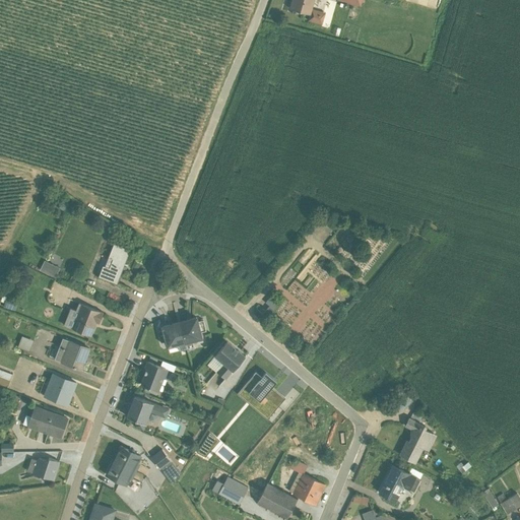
[(308,21),(322,25),(325,13),(312,9),(314,0),(291,0),(289,9),(297,11),(298,12),(301,14),(303,13),(309,14),(308,21)]
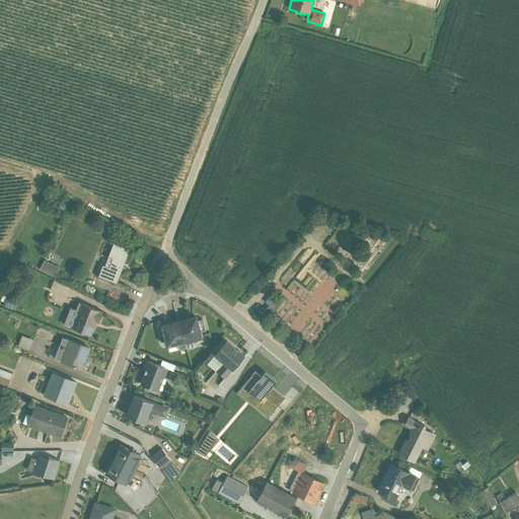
[(124,265),(130,249),(114,243),(104,267),(102,266),(98,277),(116,284),(122,269),(125,270),(127,268),(122,266),(122,264),(124,265)]
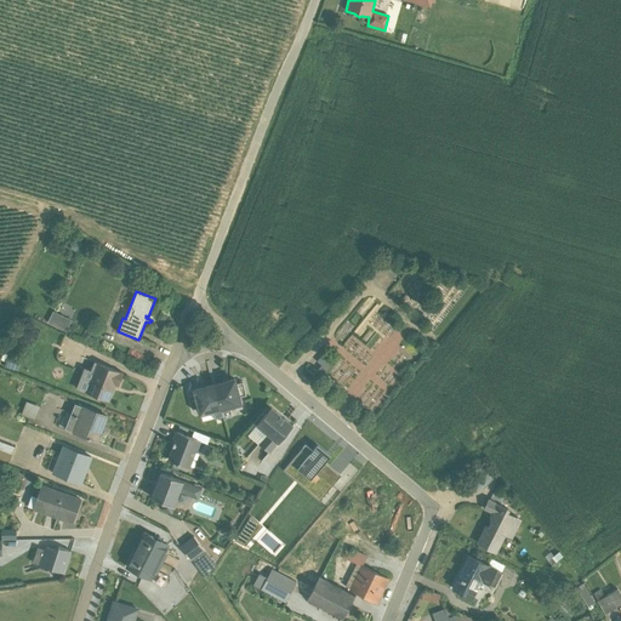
[(47,322),(67,330),(72,319),(53,309),(47,322)]
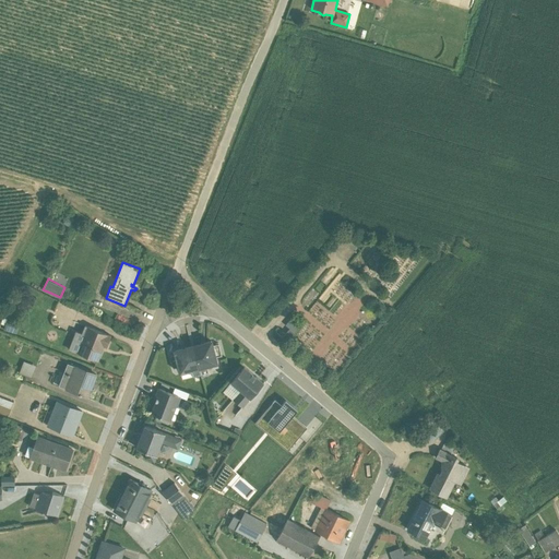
[(298,328),(289,320),(285,325),(294,333),(298,328)]
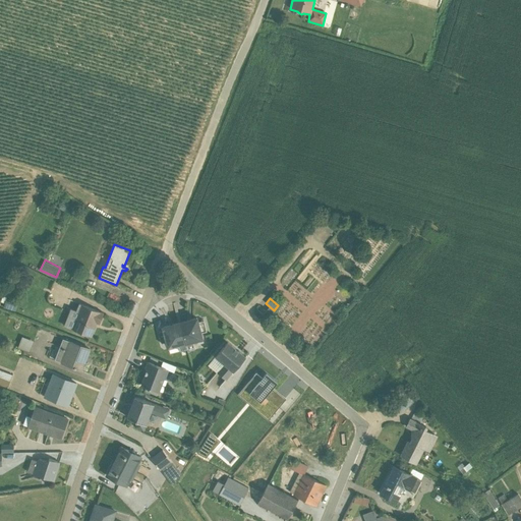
[(99,325),(103,313),(78,304),(74,313),(77,314),(75,319),(72,317),(69,319),(66,327),(91,337),(97,324),(99,325)]
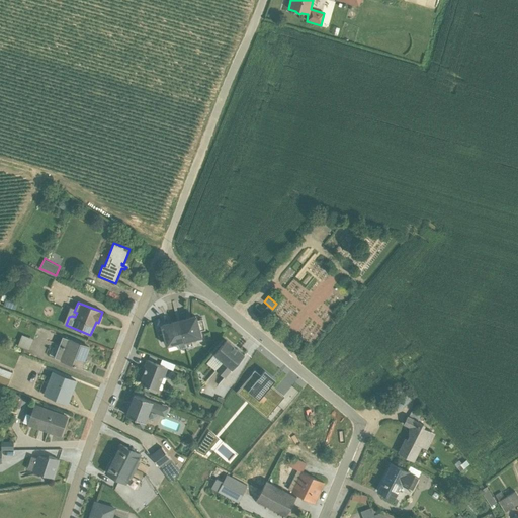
[(204,330),(202,320),(196,321),(195,317),(178,321),(185,350),(188,349),(188,347),(192,346),(191,340),(202,337),(200,331),(204,330)]
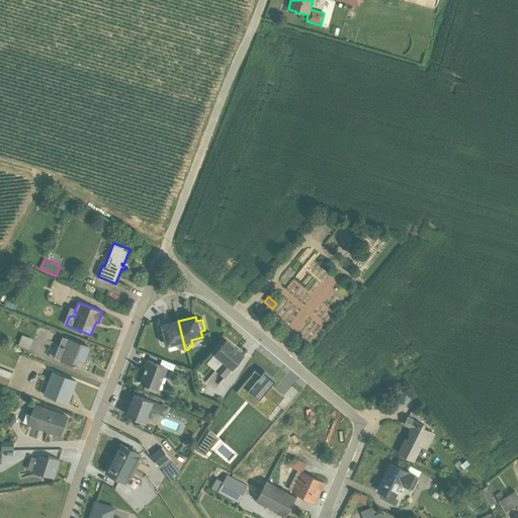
[(163,330),(157,331),(160,342),(165,341),(169,351),(184,348),(178,321),(162,326),(163,330)]
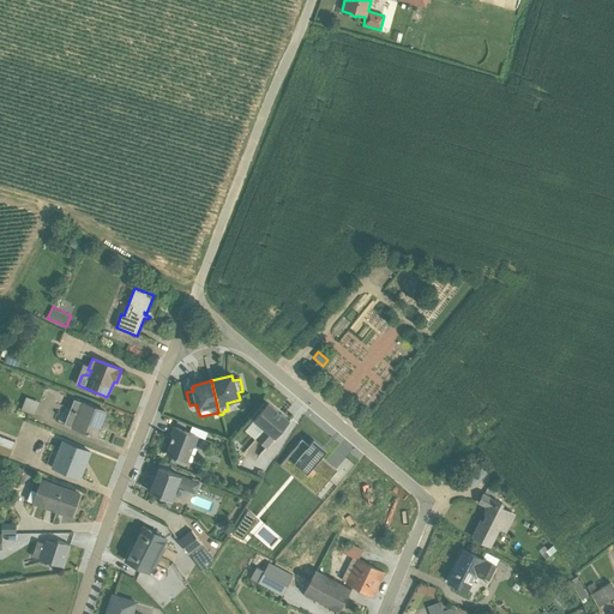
[(25,396),(22,409),(35,414),(40,401),(25,396)]
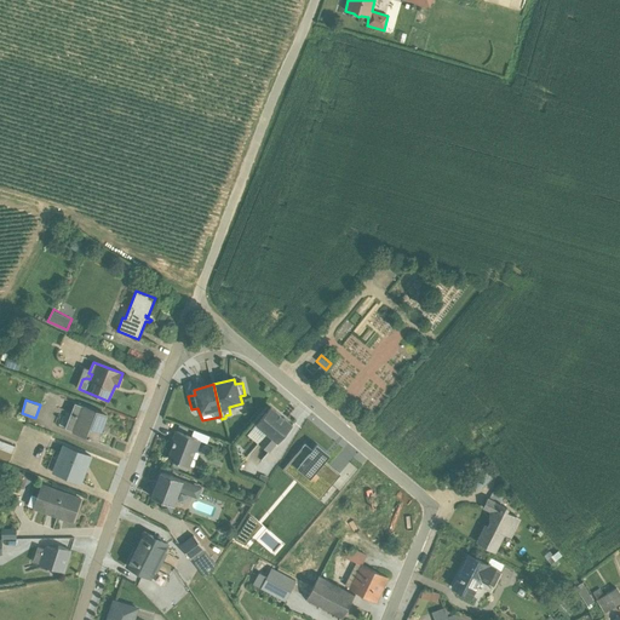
[(74,403),(64,429),(96,441),(107,417),(74,403)]
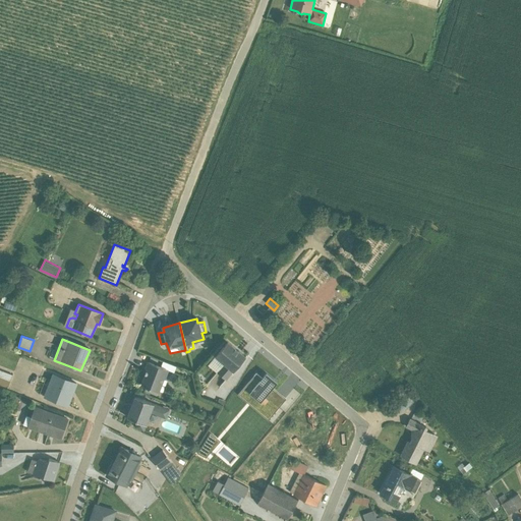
[(226,381),(245,357),(227,342),(208,365),(226,381)]
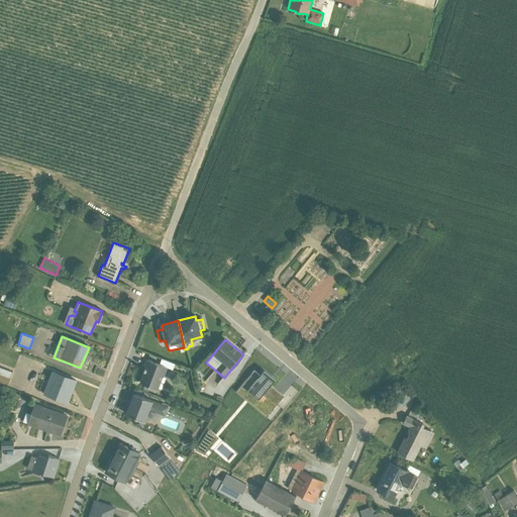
[(157,389),(158,389),(166,367),(172,369),(174,364),(168,362),(162,358),(160,365),(146,359),(144,366),(145,367),(140,383),(145,385),(143,391),(147,392),(148,390),(156,393),(157,389)]
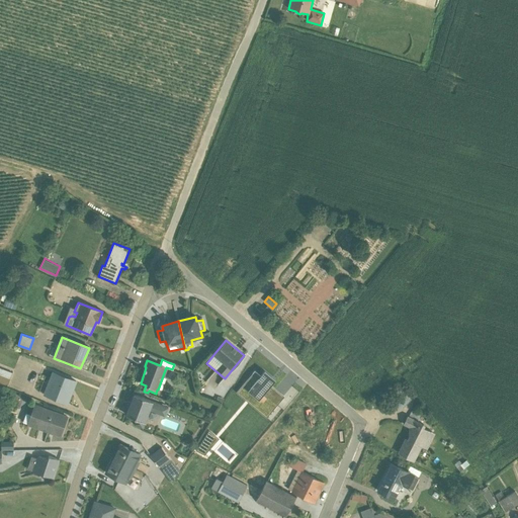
[(0,366),(0,380),(8,383),(12,371),(0,366)]
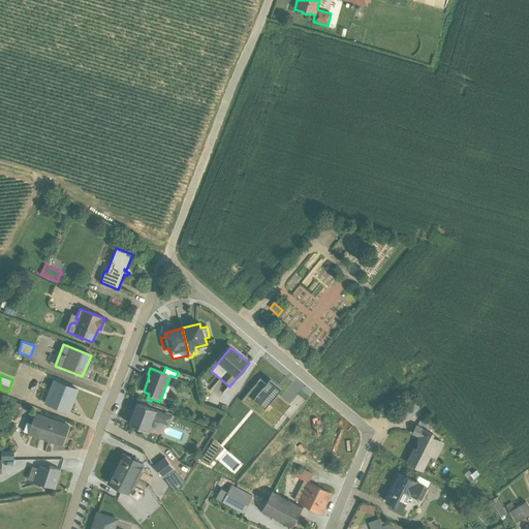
[(259,379),(241,401),(272,427),(290,405),(277,394),(281,389),(270,379),(266,384),(259,379)]
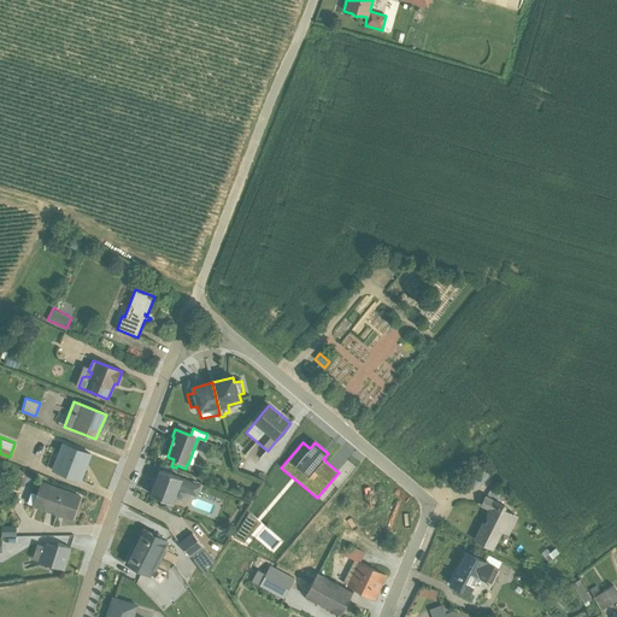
[(89,454),(62,444),(51,470),(80,481),(89,454)]
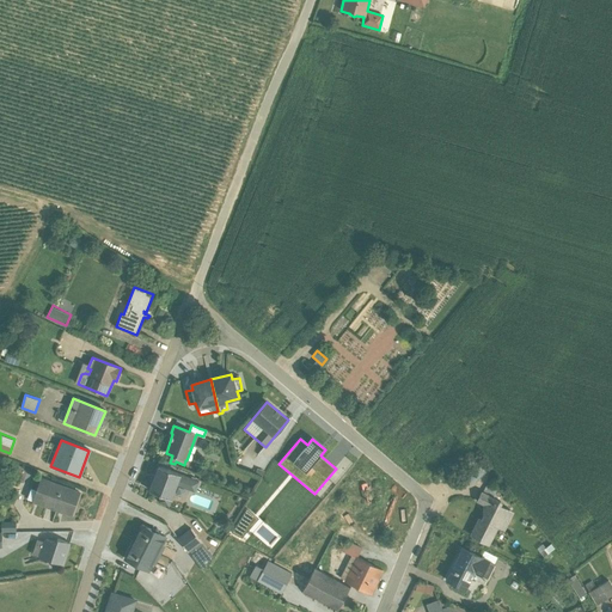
[(158,465),(148,490),(160,494),(158,502),(169,506),(177,485),(195,491),(199,481),(158,465)]
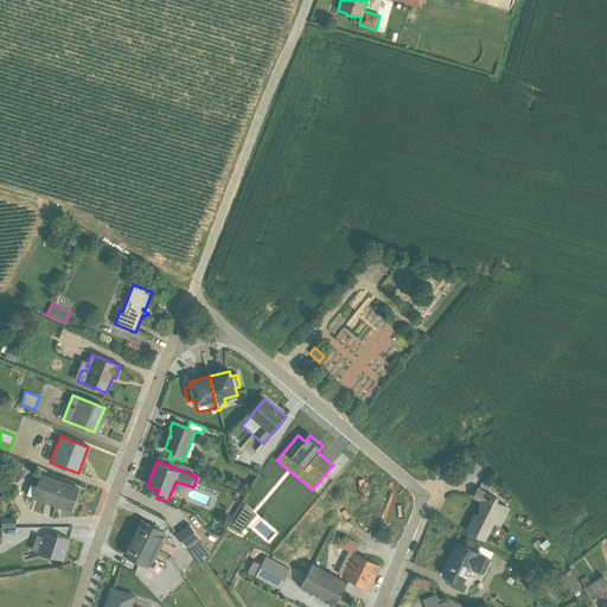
[(480,470),(474,464),(462,475),(468,480),(480,470)]
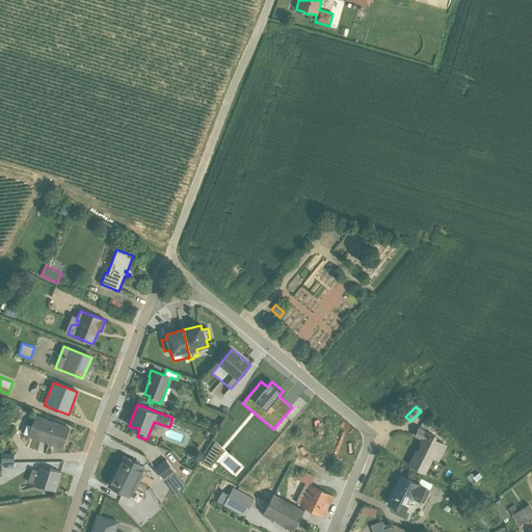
[(27,425),(23,434),(61,448),(69,428),(35,417),(31,426),(27,425)]
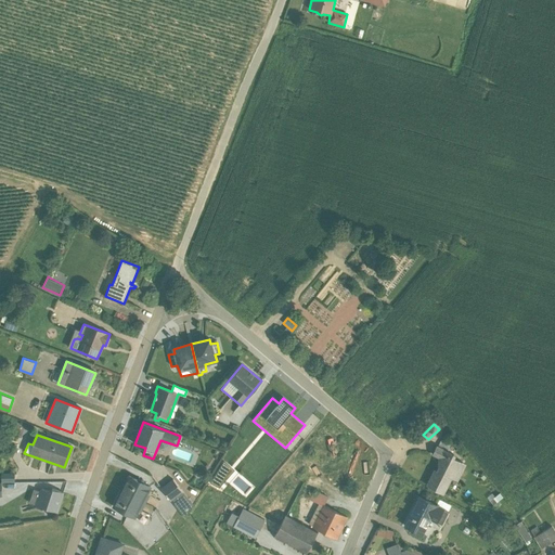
[(454,459),(454,456),(446,452),(450,444),(441,440),(437,448),(437,447),(433,455),(438,457),(438,468),(436,472),(434,470),(426,486),(443,494),(451,479),(453,479),(457,481),(465,464),(454,459)]
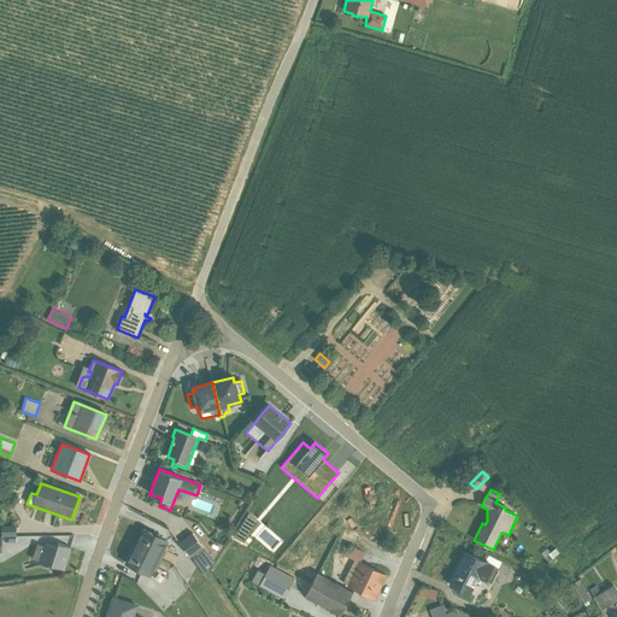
[(168,542),(142,529),(134,547),(160,560),(165,551),(164,550),(168,542)]
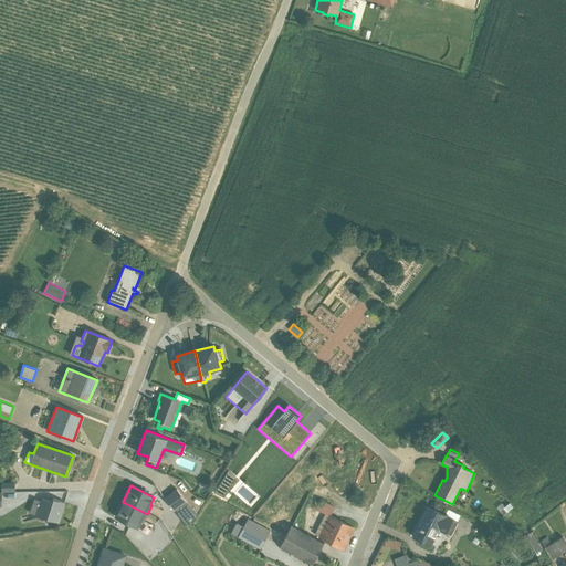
[(176,489),(164,498),(188,528),(197,515),(176,489)]
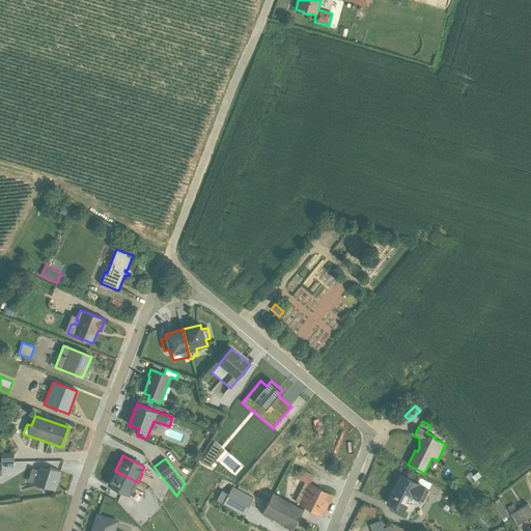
[(32,468),(27,481),(54,491),(60,471),(48,467),(47,470),(37,468),(37,470),(32,468)]
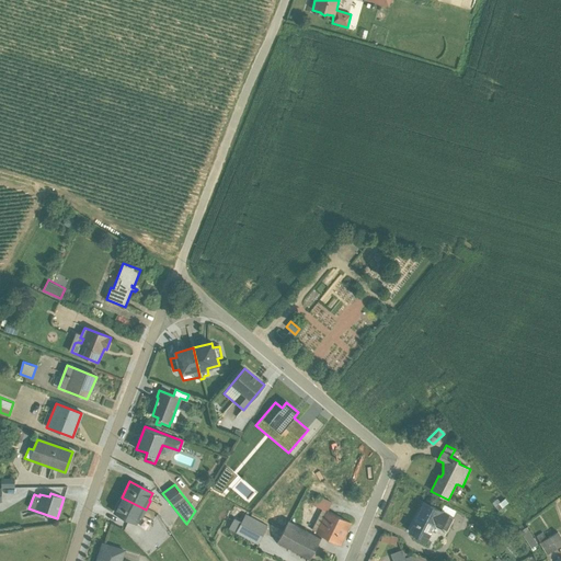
[(331,502),(317,495),(309,511),(318,515),(311,530),(316,531),(315,533),(339,545),(350,523),(328,512),(331,502)]
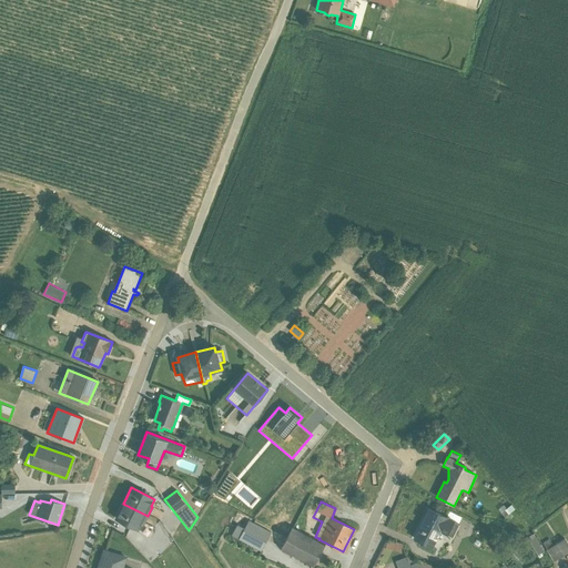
[(123,504),(115,519),(123,523),(123,525),(130,528),(130,527),(138,531),(142,524),(143,525),(139,533),(145,536),(149,527),(144,524),(148,516),(123,504)]
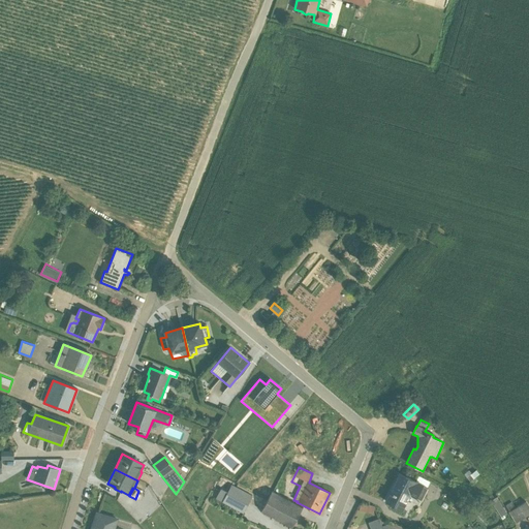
[(385,501),(402,510),(410,496),(416,499),(416,498),(421,500),(429,483),(418,477),(415,483),(399,474),(385,501)]
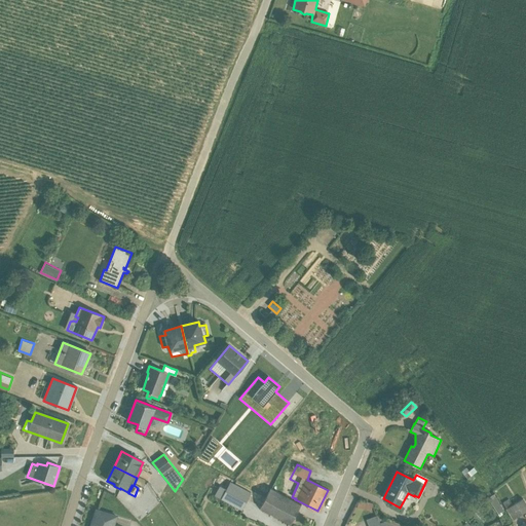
[(241,511),(251,493),(230,482),(225,489),(219,486),(214,496),(241,511)]
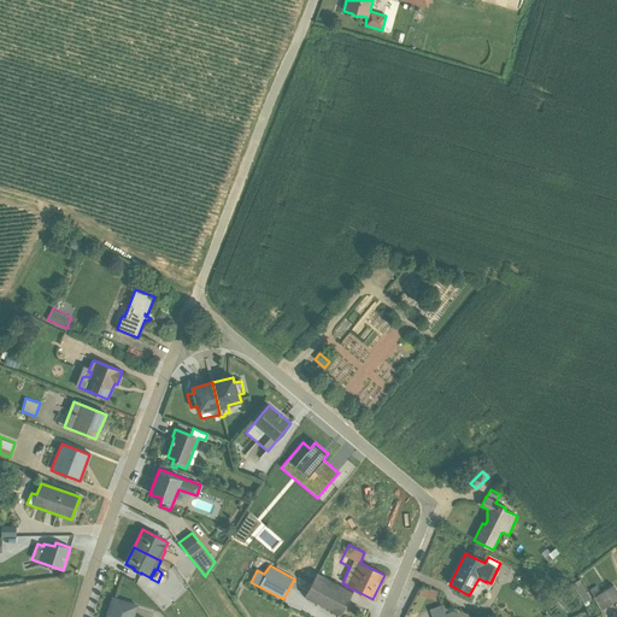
[(317,574),(304,598),(340,616),(352,592),(317,574)]
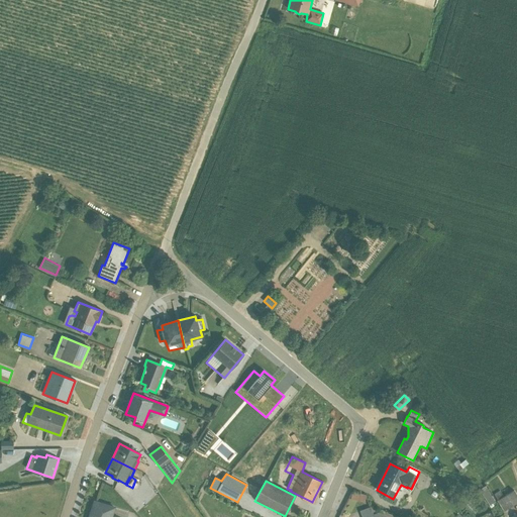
[(495,502),(485,487),(480,490),(488,503),(485,505),(487,507),(495,502)]
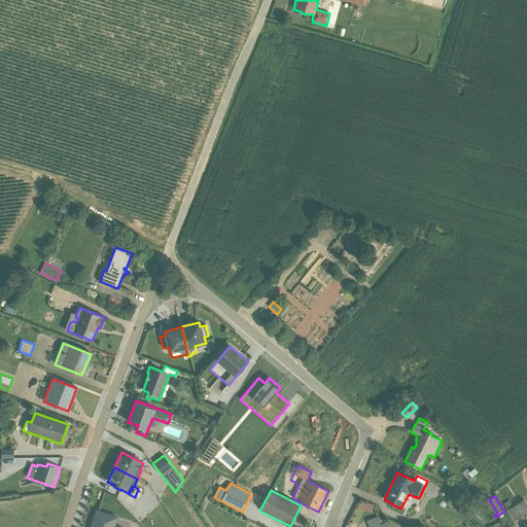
[(510,500),(503,504),(506,511),(514,522),(526,513),(526,504),(524,499),(513,506),(510,500)]
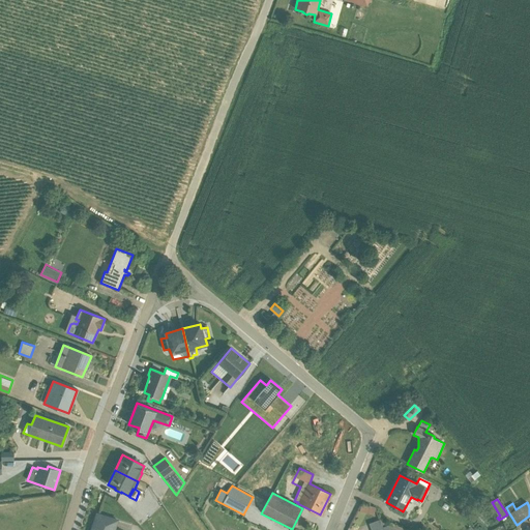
[(375,507),(360,505),(359,512),(374,516),(375,507)]
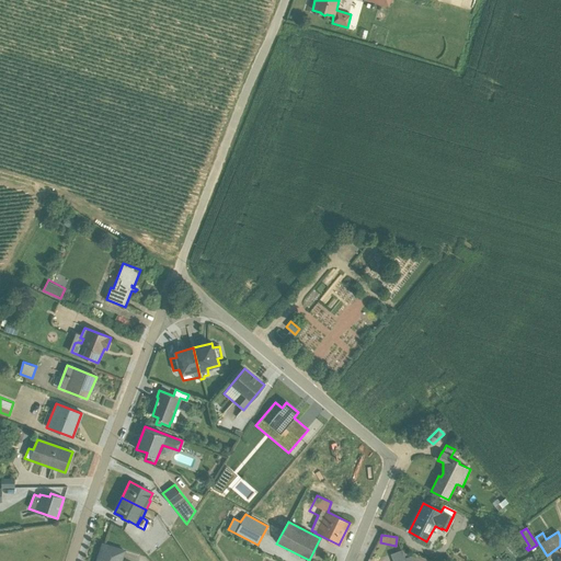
[(517,556),(505,544),(502,547),(513,559),(517,556)]
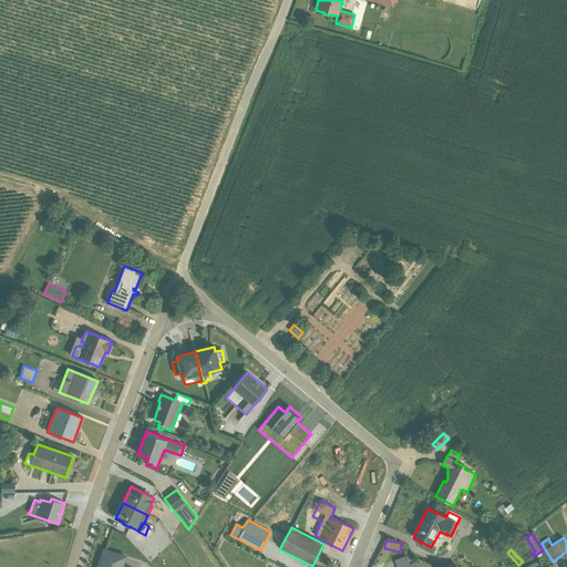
[(103,550),(100,562),(98,566),(124,566),(123,566),(126,557),(103,550)]
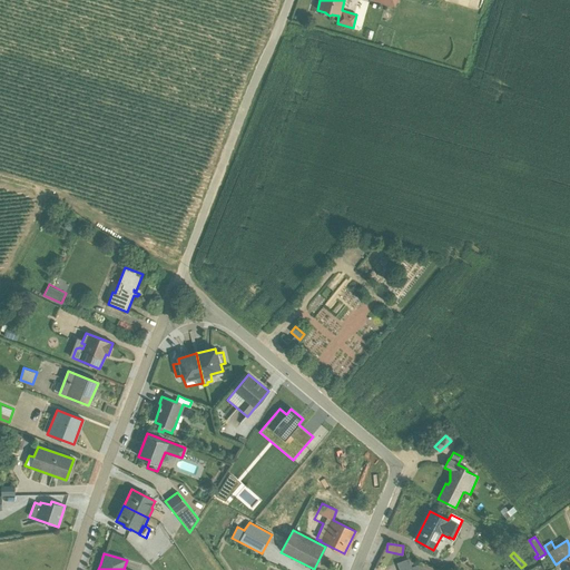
[(411,569),(408,559),(396,563),(399,569),(411,569)]
